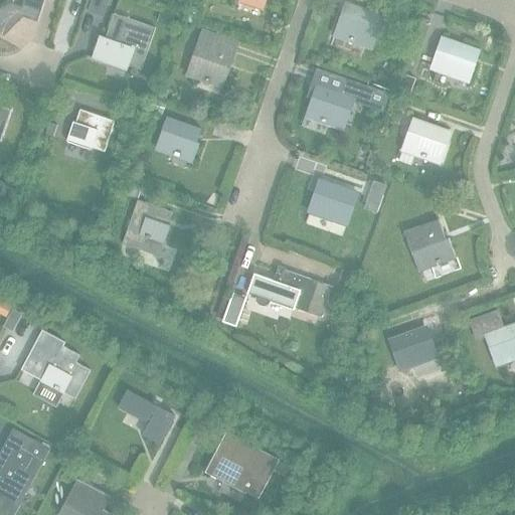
[(43,0),(24,0),(21,8),(39,14),(43,0)]
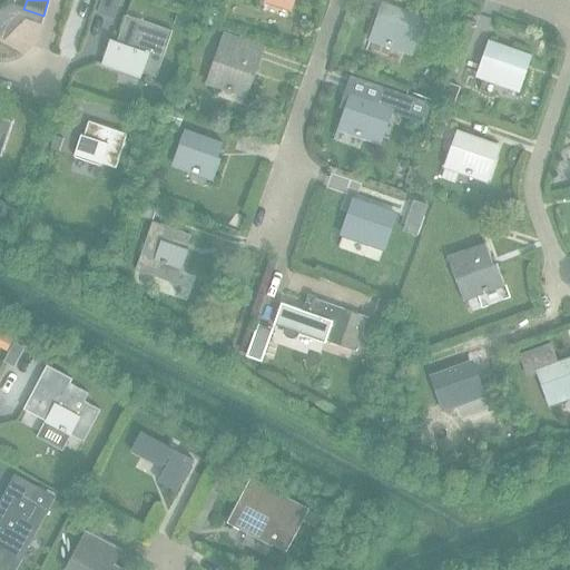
[(99,0),(96,12),(112,18),(118,0),(99,0)]
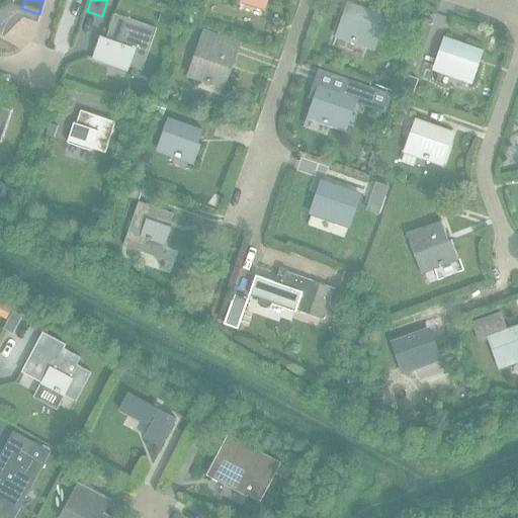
[(239,0),(241,0),(240,3),(264,11),(268,0),(239,0)]
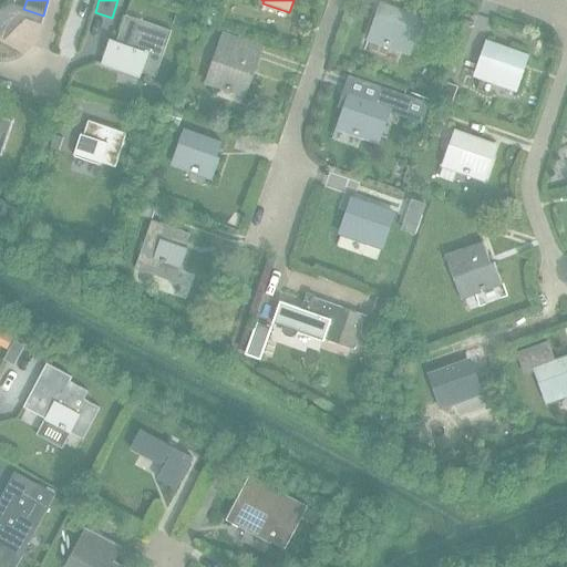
[(379,18),(375,18),(368,39),(395,49),(395,47),(410,51),(421,18),(383,4),(379,18)]
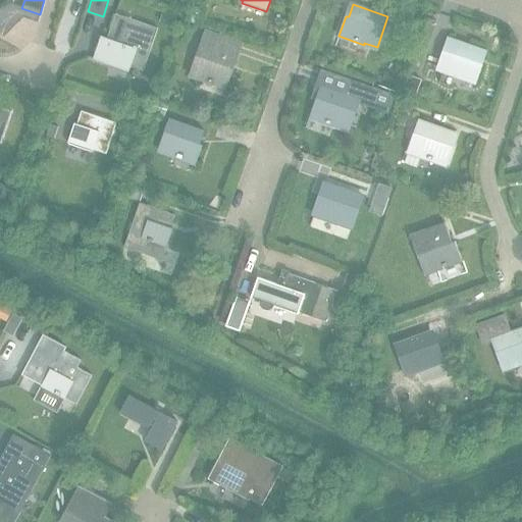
[(173,15),(164,11),(160,19),(169,24),(173,15)]
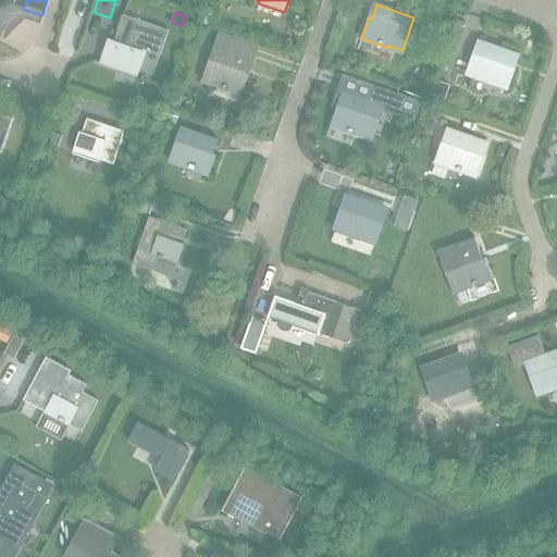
[(169,31),(149,23),(123,14),(114,40),(108,38),(99,63),(118,70),(120,63),(139,70),(138,72),(139,73),(139,71),(153,75),(169,31)]
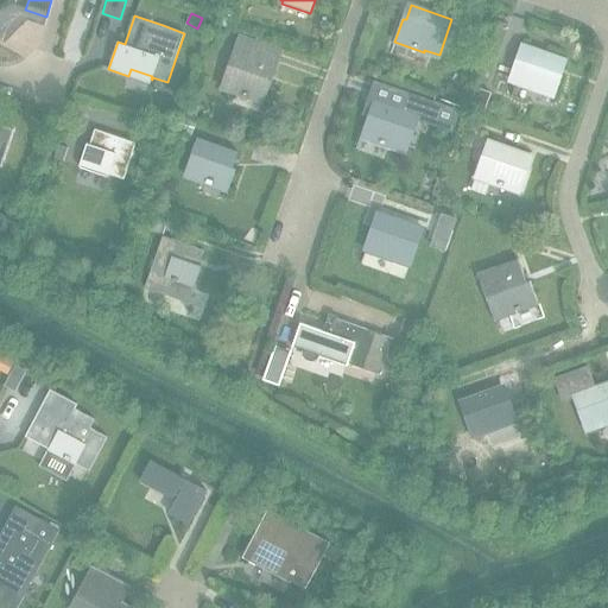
[(510,80),(524,84),(523,87),(552,97),(561,74),(558,73),(563,57),(521,43),(510,80)]
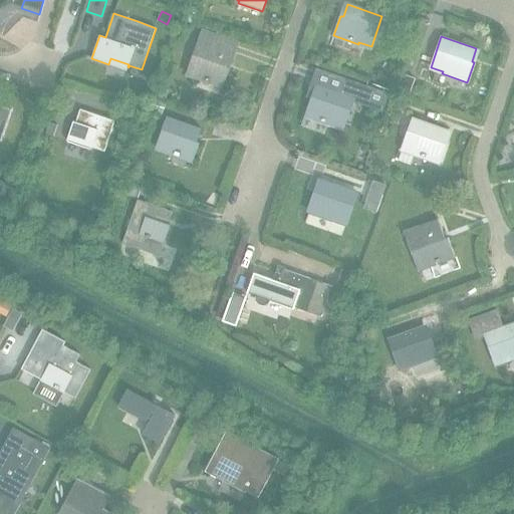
[(186,72),(198,77),(198,78),(223,87),(230,68),(227,67),(232,54),(197,42),(186,72)]
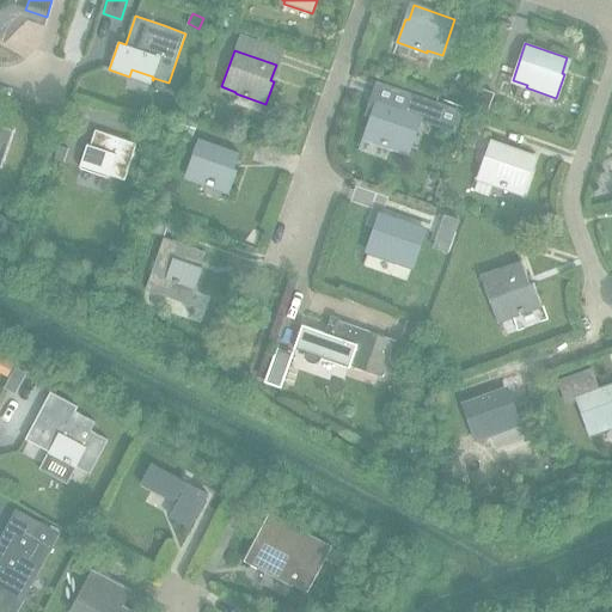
[(467,87),(452,83),(447,96),(463,102),(467,87)]
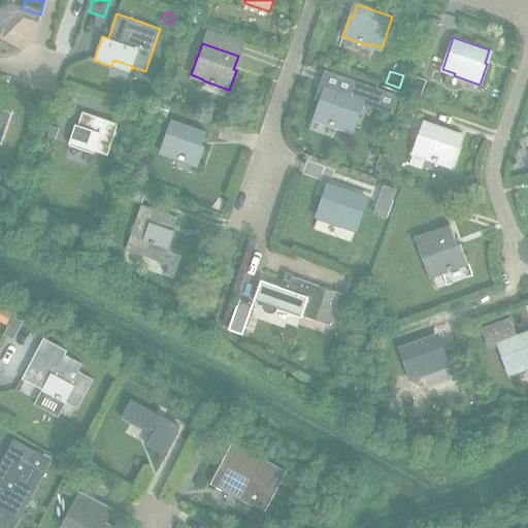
[(425,98),(432,77),(416,72),(408,92),(425,98)]
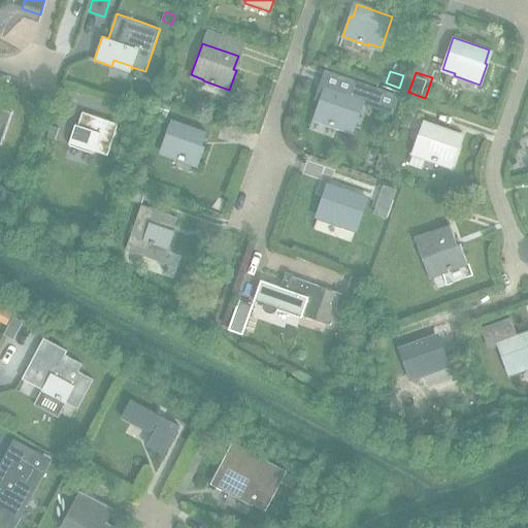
[(353,80),(348,95),(363,100),(361,104),(393,116),(400,96),(353,80)]
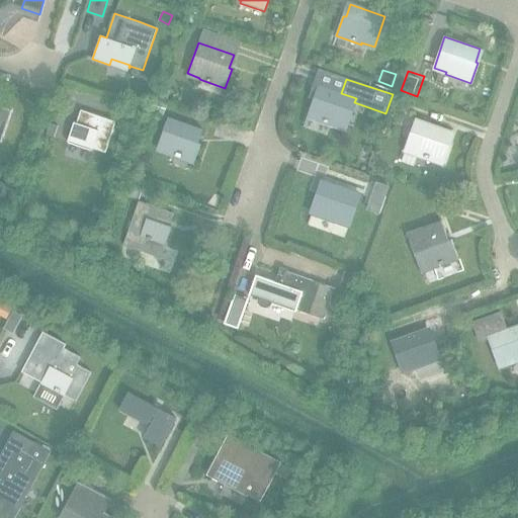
[(317,98),(315,98),(308,118),(332,126),(333,124),(346,128),(356,98),(341,93),(322,86),(317,98)]
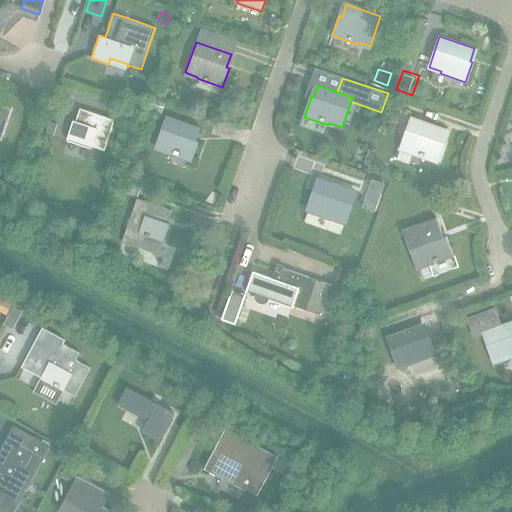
[(154,95),(164,99),(167,91),(157,87),(154,95)]
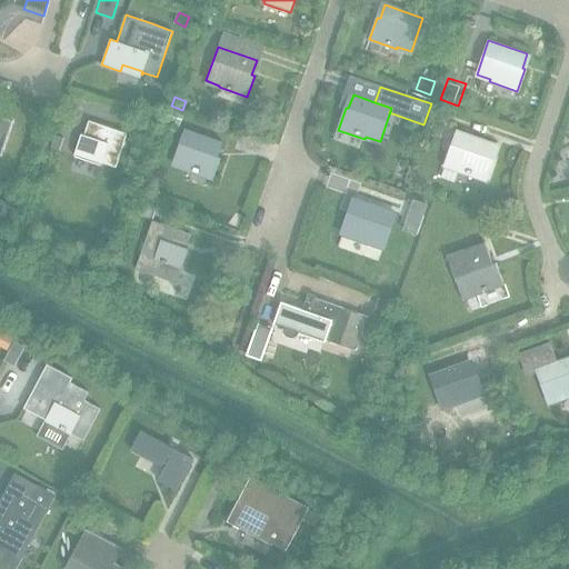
[(435,99),(429,111),(438,115),(442,102),(435,99)]
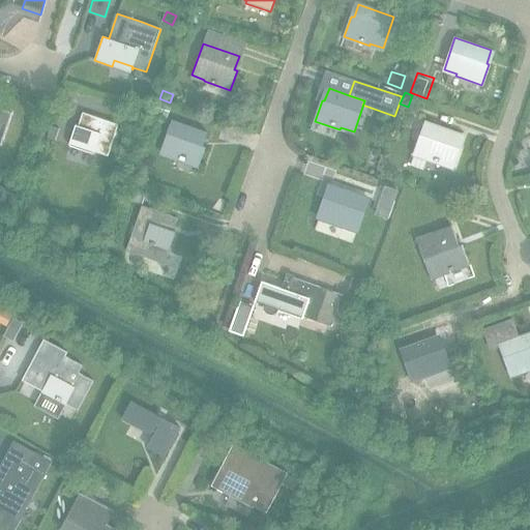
[(159,102),(154,114),(166,118),(171,107),(159,102)]
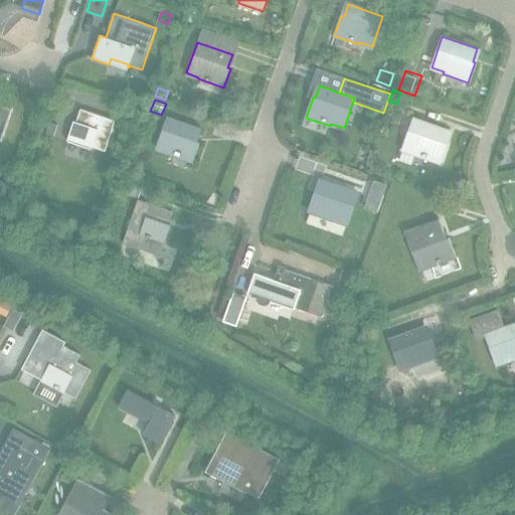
[(0,139),(1,140),(12,111),(0,106),(0,139)]
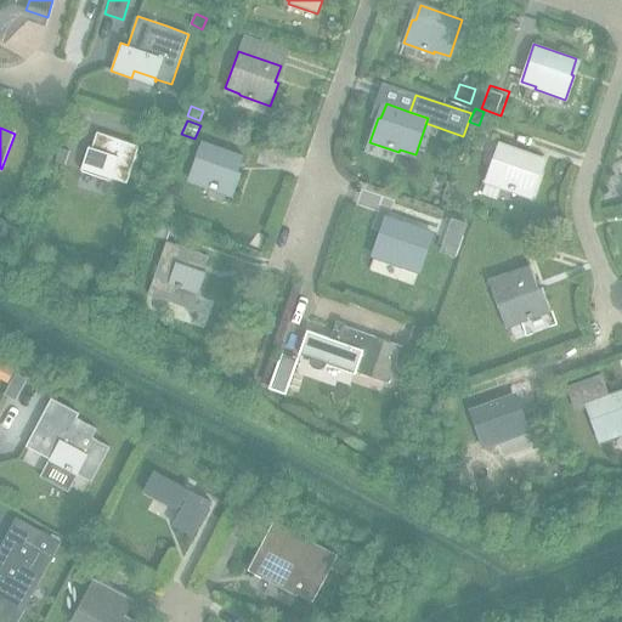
[(541,158),(498,143),(502,134),(490,130),(482,151),(495,154),(480,193),(496,198),(499,187),(530,198),(538,174),(535,173),(541,158)]
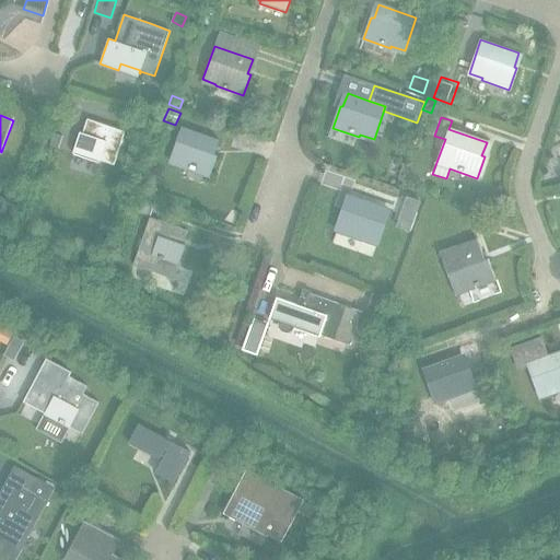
[(82,133),(80,132),(72,153),(100,162),(101,161),(113,165),(125,131),(88,119),(82,133)]
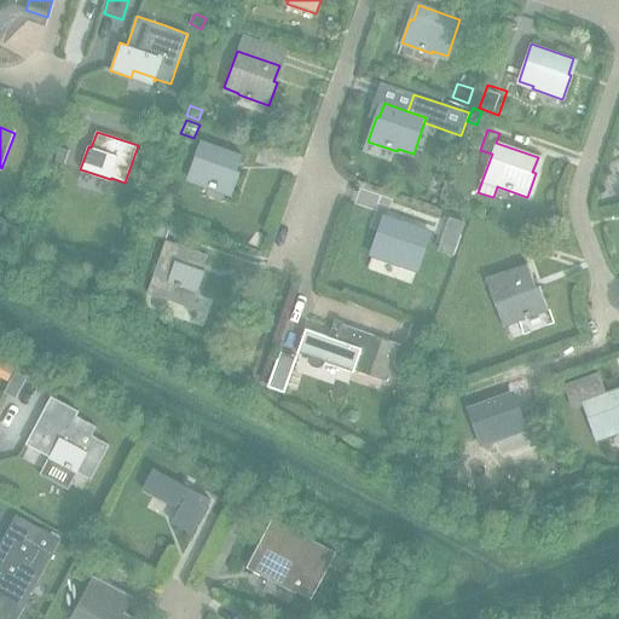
[(187,178),(202,183),(201,185),(232,196),(239,172),(236,171),(242,155),(200,140),(187,178)]
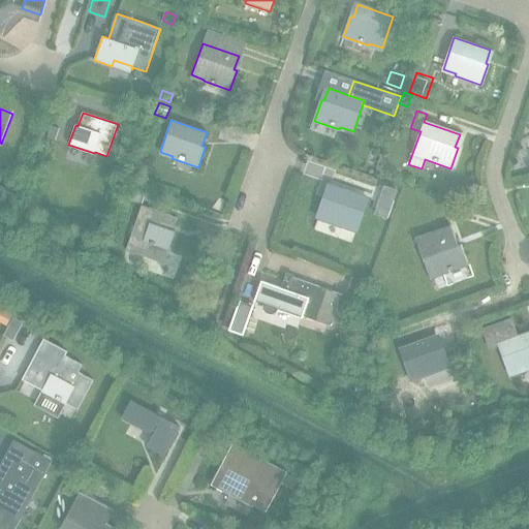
[(55,141),(59,128),(50,126),(47,137),(55,141)]
